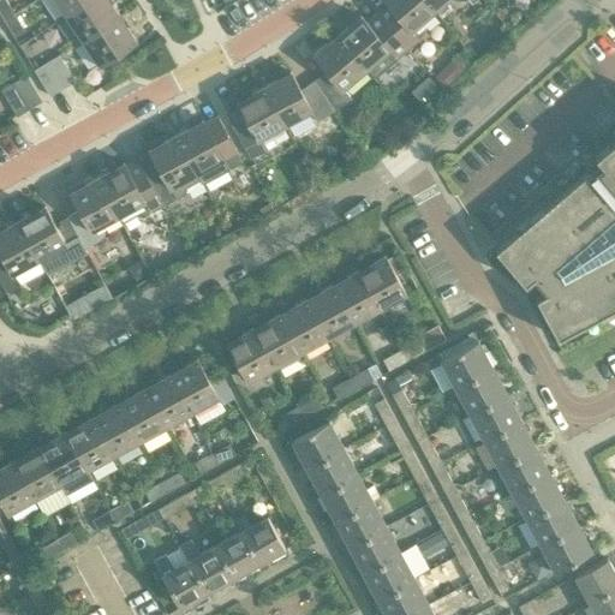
[(0,0),(0,13),(3,19),(13,12),(5,0),(0,0)]
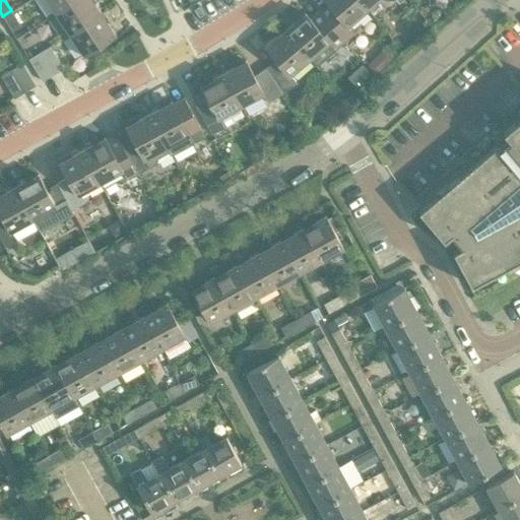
[(46,0),(56,14),(76,0),(46,0)]
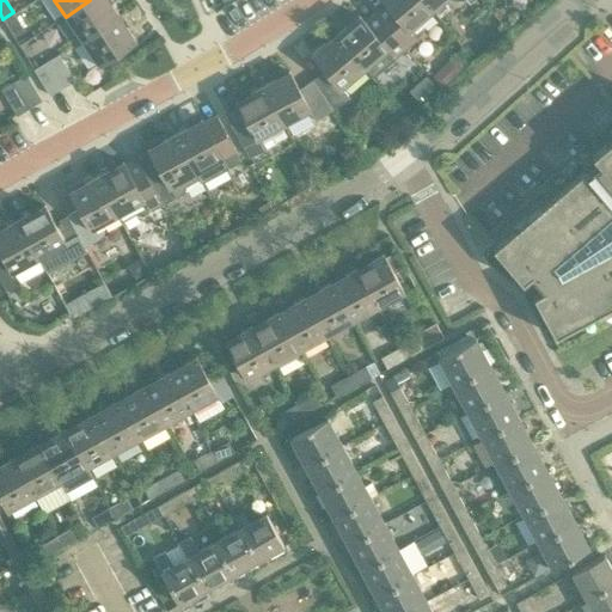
[(81,41),(120,16),(108,0),(90,0),(66,17),(81,41)]
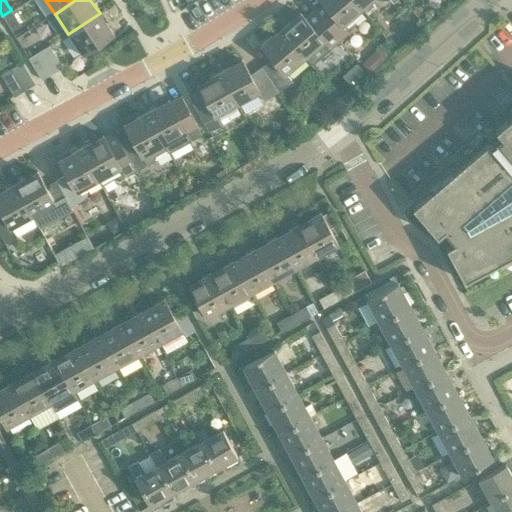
[(350,19),(361,10),(352,0),(319,0),(322,2),(312,11),(339,42),(349,33),(354,24),(350,19)]
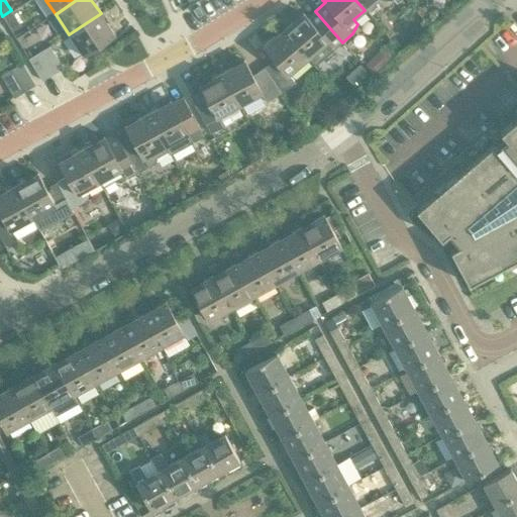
[(391,1),(391,0),(355,0),(365,10),(376,1),(376,0),(380,0),(381,1),(391,1)]
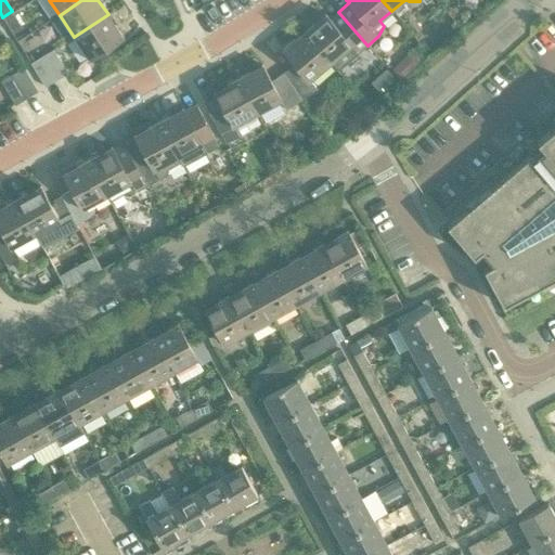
[(12,11),(2,17),(12,34),(22,27),(12,11)]
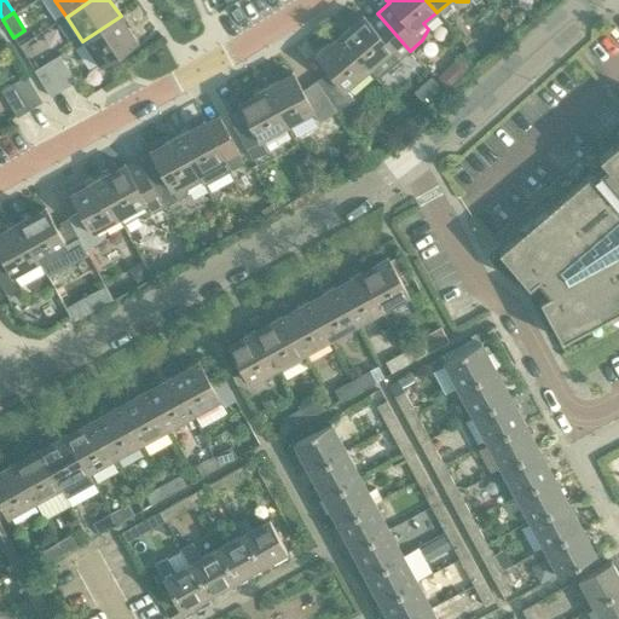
[(376,79),(410,51),(377,13),(368,21),(363,16),(337,36),(368,71),(369,70),(376,79)]
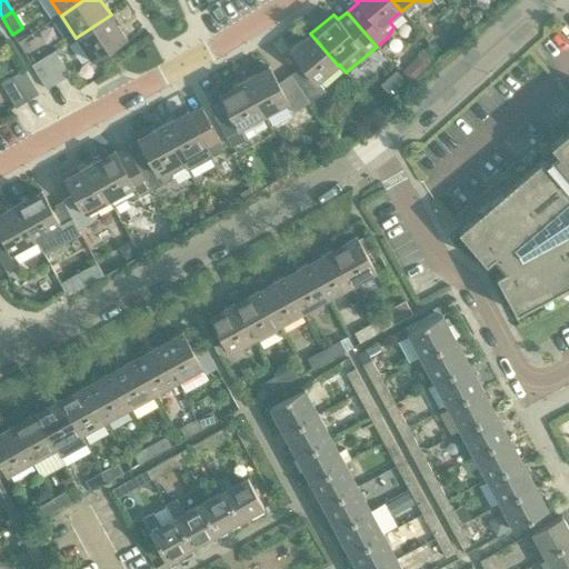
[(91,61),(99,56),(126,38),(111,15),(76,38),(91,61)]
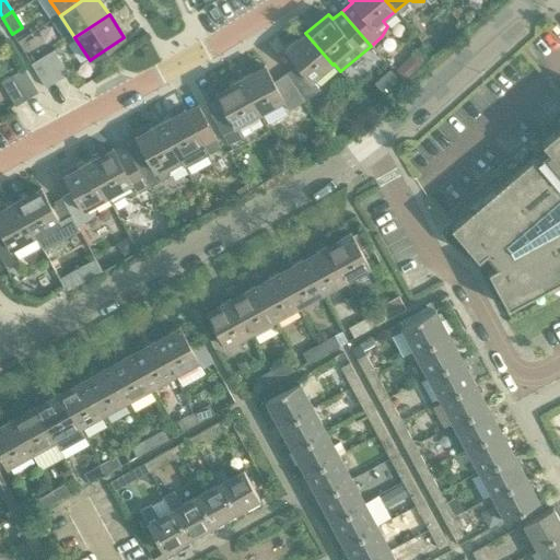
[(313,81),(333,65),(305,33),(286,50),(298,65),(286,73),(304,101),(319,90),(313,81)]
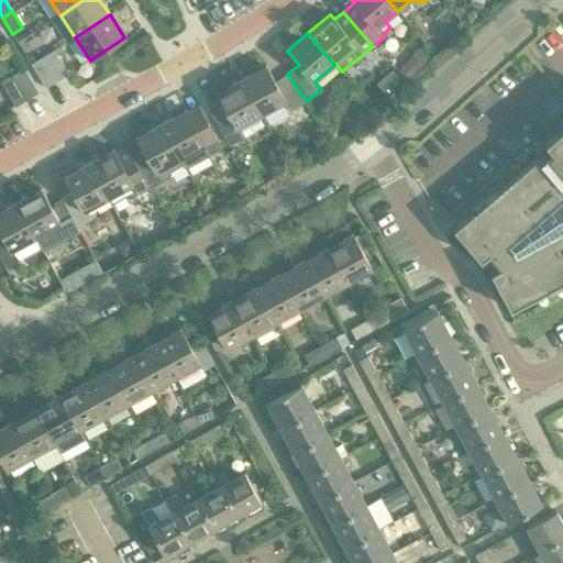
[(56,83),(67,76),(69,75),(54,50),(41,58),(56,83)]
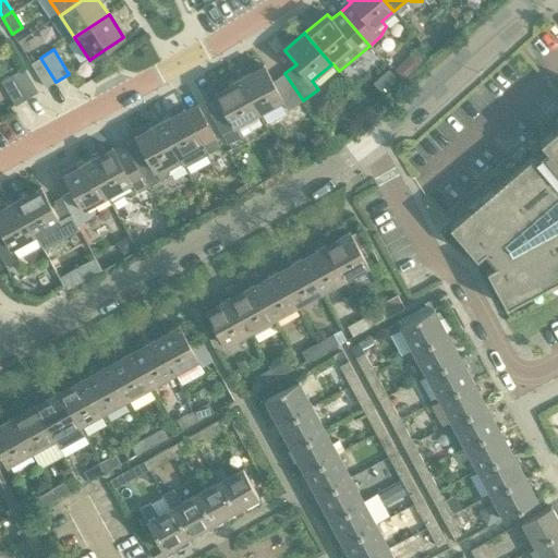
[(31,63),(45,87),(56,82),(40,58),(31,63)]
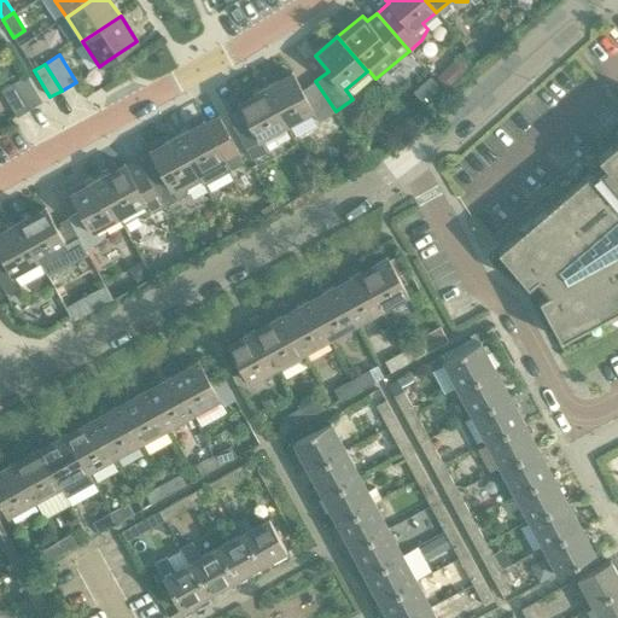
[(336,111),(315,81),(302,89),(291,71),(263,87),(285,127),(313,112),(318,122),(336,111)]
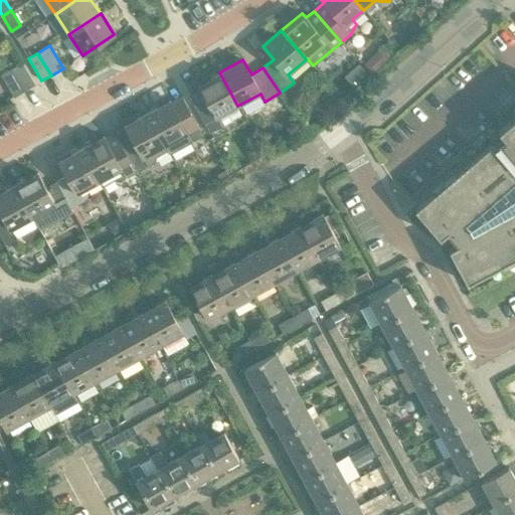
[(10,69),(23,92),(35,84),(22,62),(10,69)]
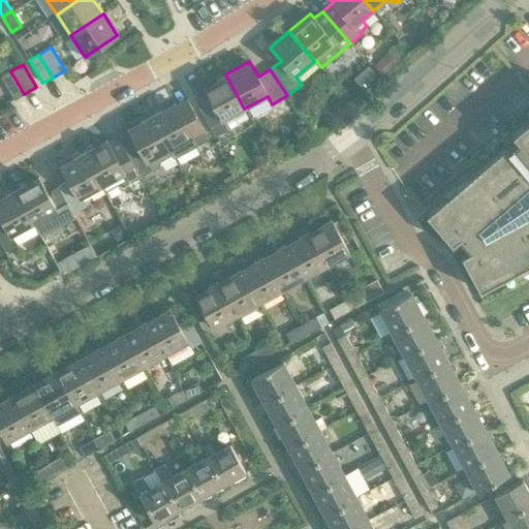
[(0,78),(14,100),(24,94),(10,71),(0,78)]
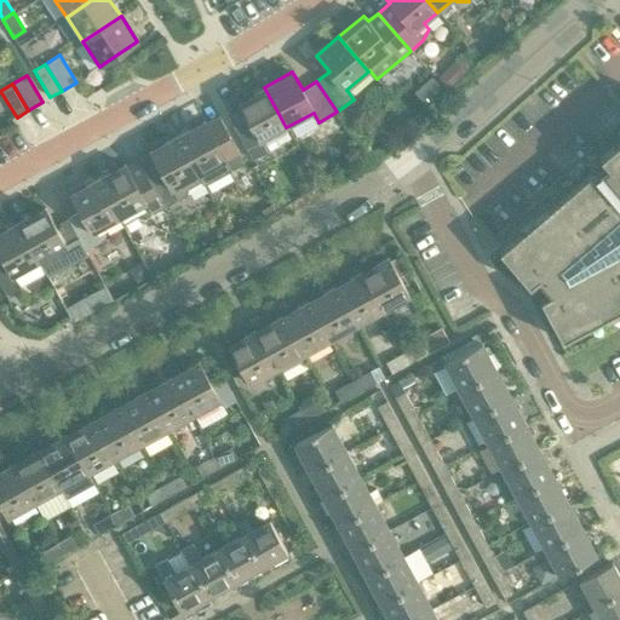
[(273,135),(286,127),(264,87),(237,102),(240,105),(228,113),(253,159),(279,145),(273,135)]
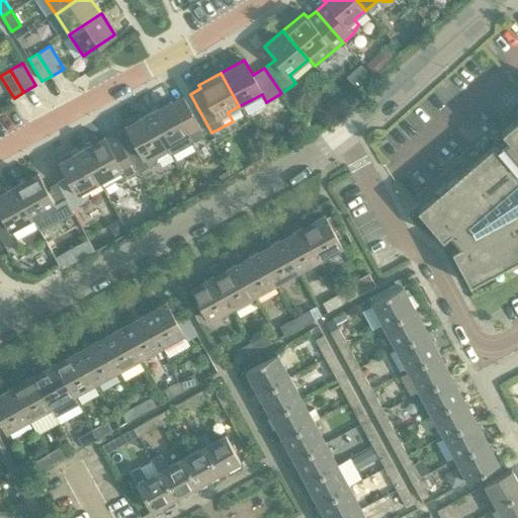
[(171,155),(203,138),(204,137),(189,109),(179,115),(170,100),(148,113),(169,152),(171,155)]
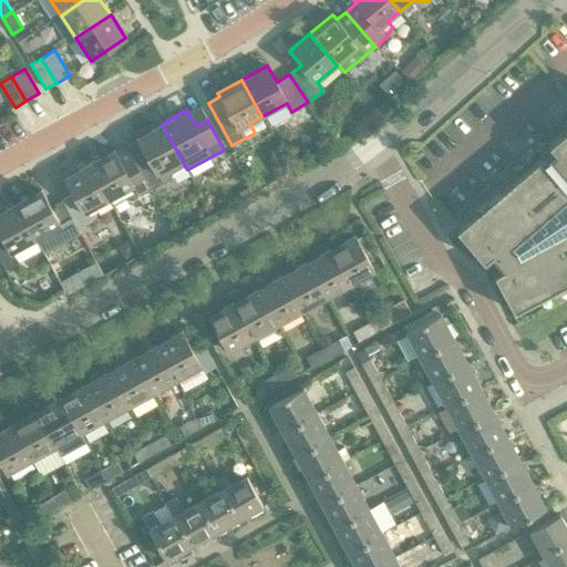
[(172,174),(185,166),(162,124),(136,137),(138,141),(127,147),(150,189),(169,179),(172,174)]
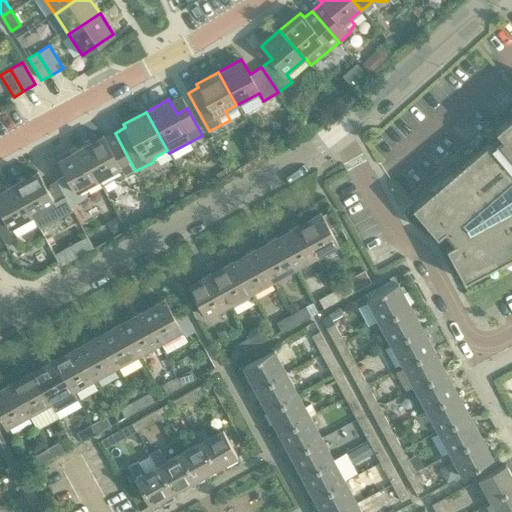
[(511,114),(495,129),(502,137),(493,146),(490,141),(412,208),(437,237),(443,232),(453,244),(446,248),(464,282),(487,269),(484,263),(496,259),(507,252),(510,257),(511,255),(511,114)]
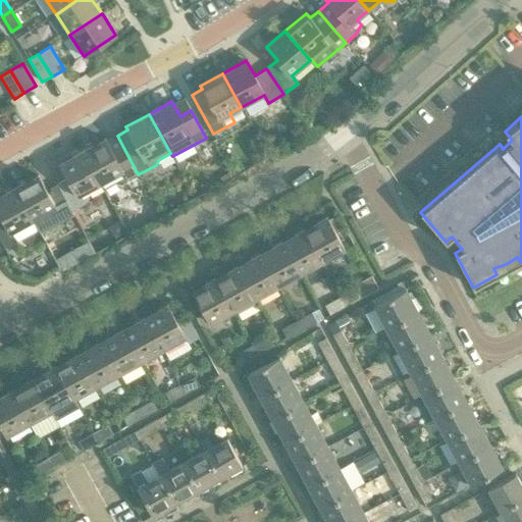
[(120,185),(138,174),(117,136),(107,142),(104,138),(82,150),(100,184),(104,190),(116,183),(120,185)]
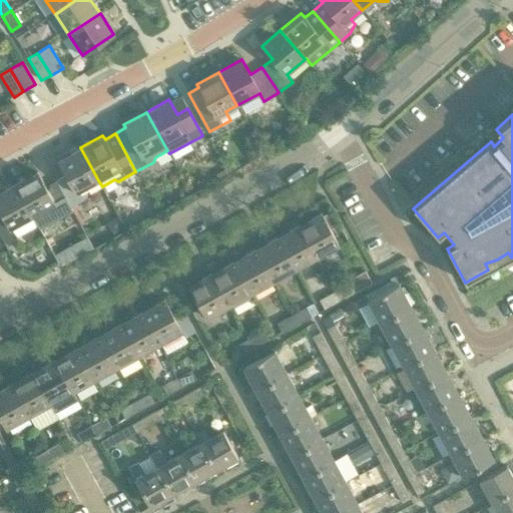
[(84,188),(98,180),(80,147),(58,160),(66,175),(55,181),(70,207),(76,218),(79,216),(74,205),(82,201),(86,198),(87,194),(84,188)]
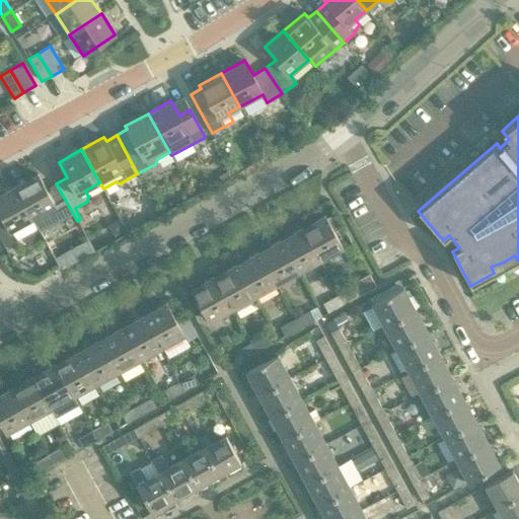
[(71,210),(56,183),(46,189),(38,173),(14,187),(32,219),(45,212),(49,219),(53,220),(71,210)]
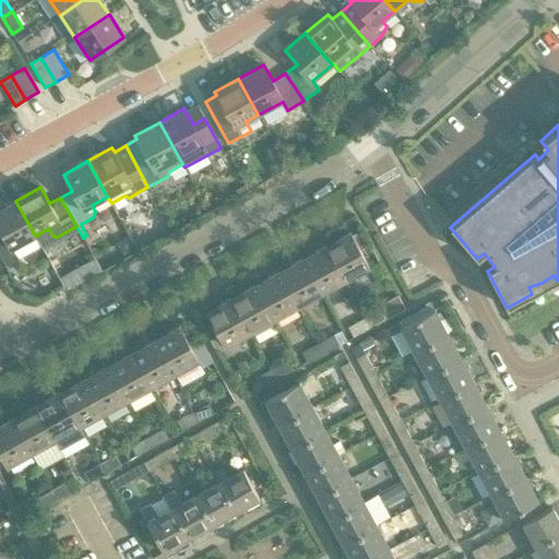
[(12,249),(35,236),(15,201),(0,209),(0,229),(0,230),(0,229),(0,257),(4,265),(18,259),(12,249)]
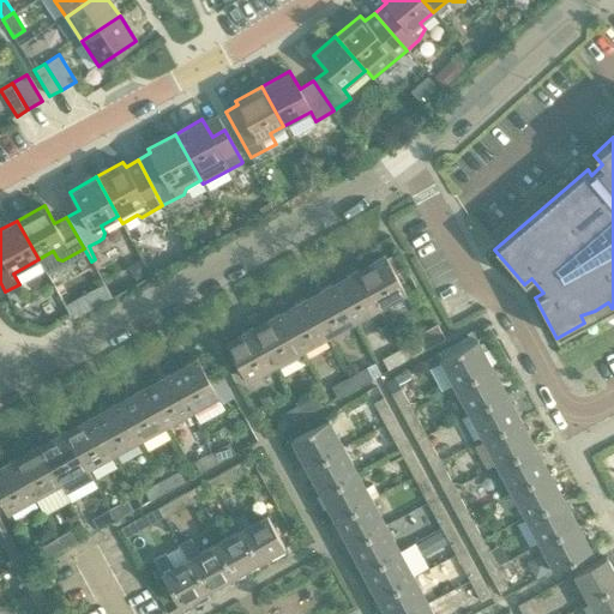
[(357,269),(379,308),(405,294),(384,254),(357,269)]
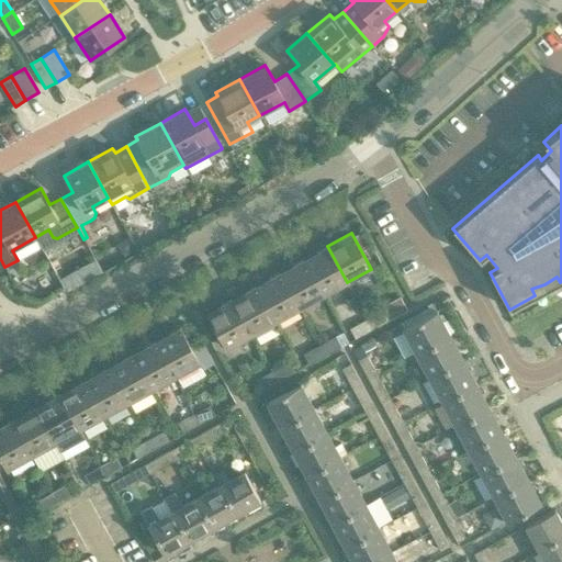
[(323,295),(347,282),(327,246),(303,259),(323,295)]
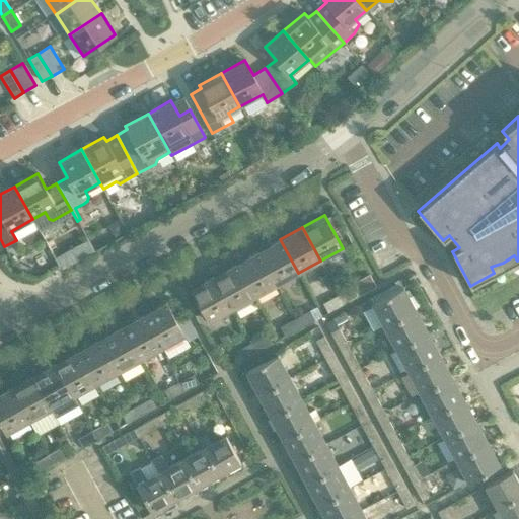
[(277,284),(298,273),(280,239),(258,251),(277,284)]
